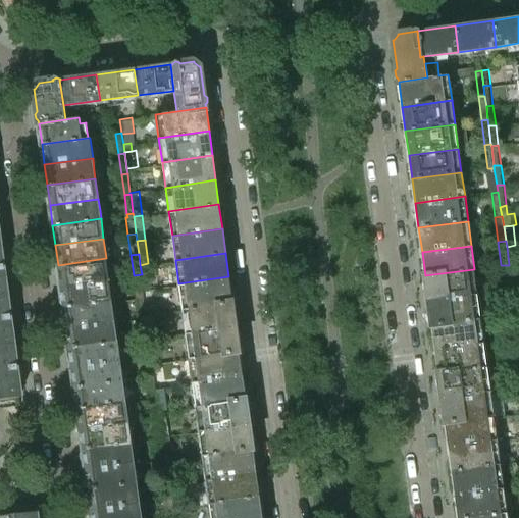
[(109,278),(107,266),(106,258),(58,265),(61,286),(109,278)]
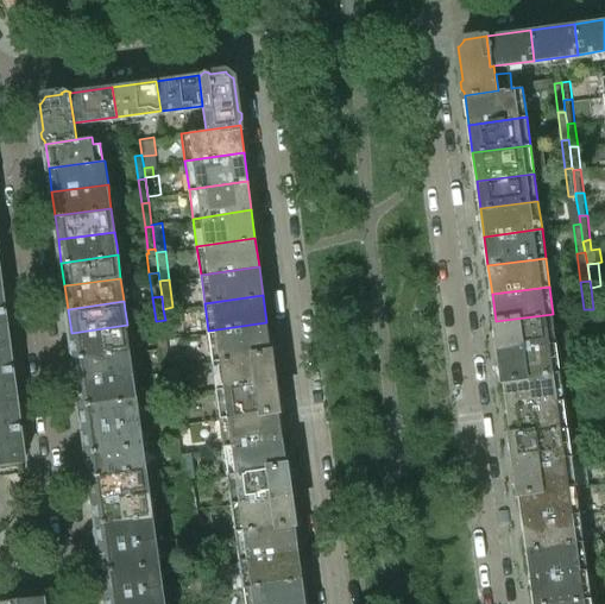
[(177,335),(172,307),(163,309),(165,320),(168,337),(177,335)]
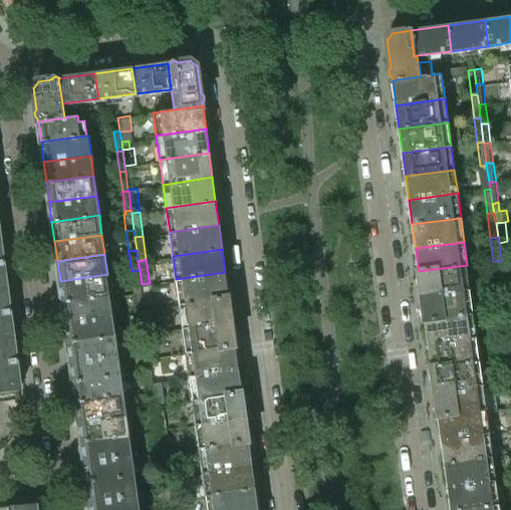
[(501,262),(501,261),(493,261),(496,286),(504,285),(503,281),(501,262)]
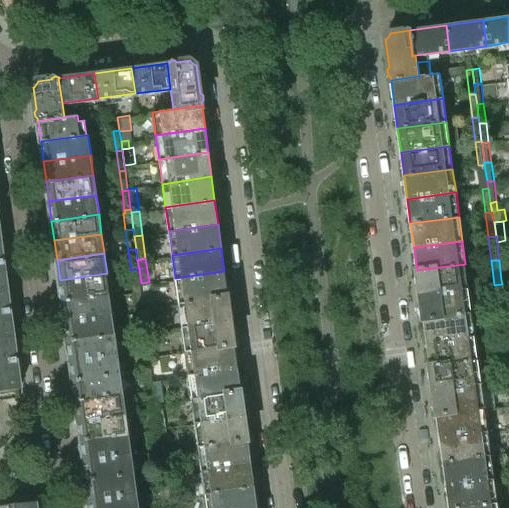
[(507,260),(499,261),(501,280),(508,279),(508,270),(507,260)]
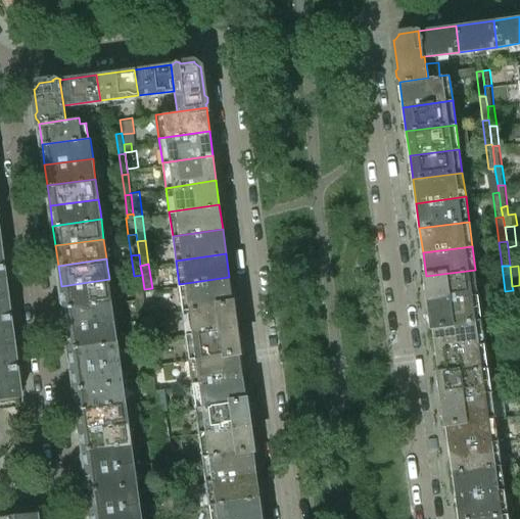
[(475,270),(426,276),(426,279),(424,281),(425,287),(427,289),(429,301),(479,294),(475,270)]
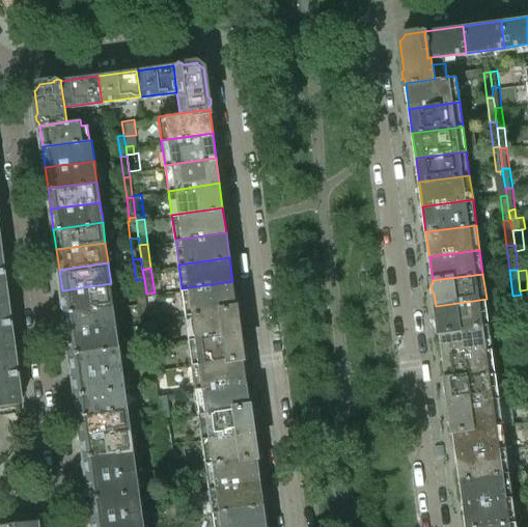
[(147,300),(146,294),(144,279),(136,280),(139,301),(147,300)]
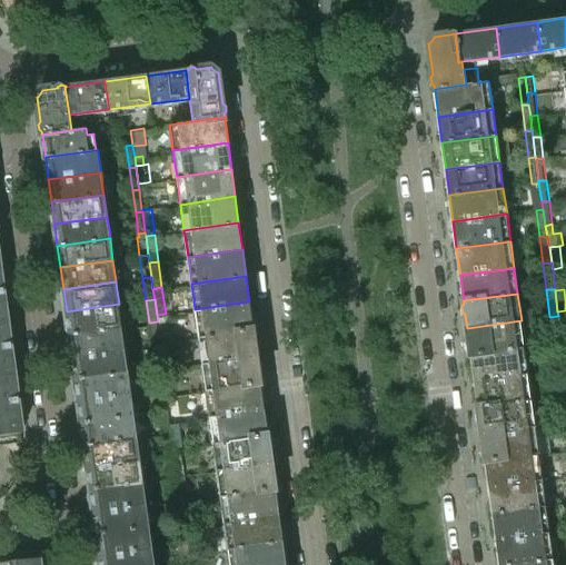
[(252,328),(249,301),(195,309),(198,336),(252,328)]
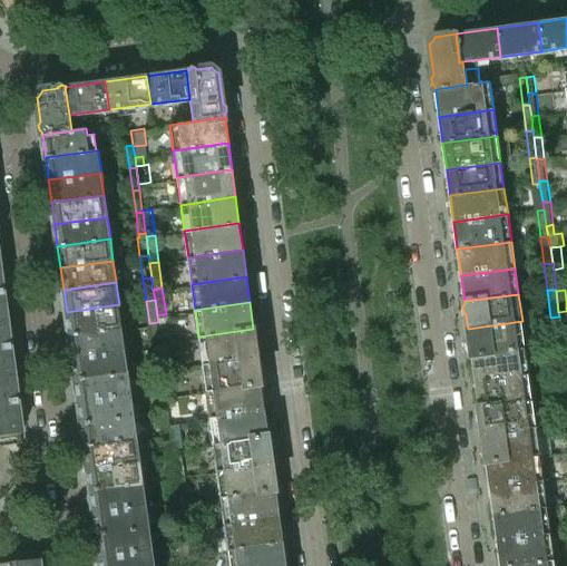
[(121,328),(120,318),(119,304),(67,312),(69,334),(121,328)]
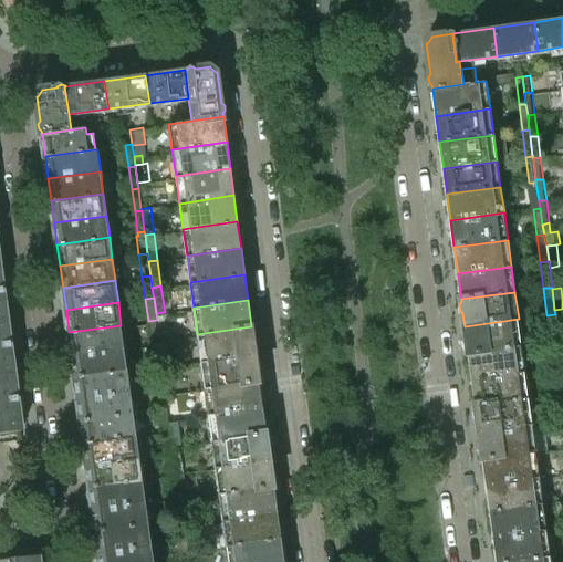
[(168,339),(165,312),(156,313),(157,320),(159,340),(168,339)]
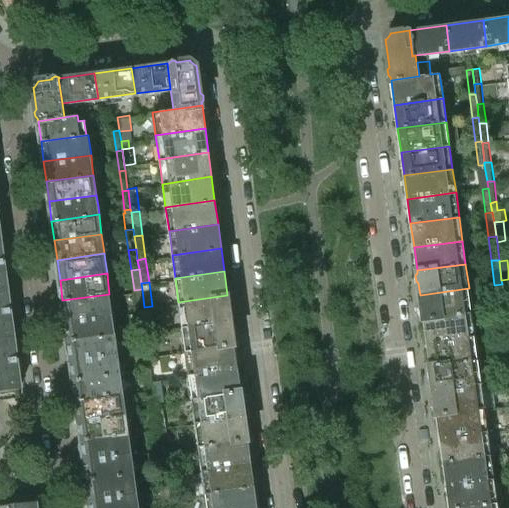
[(504,300),(502,284),(494,285),(498,308),(504,307),(504,300)]
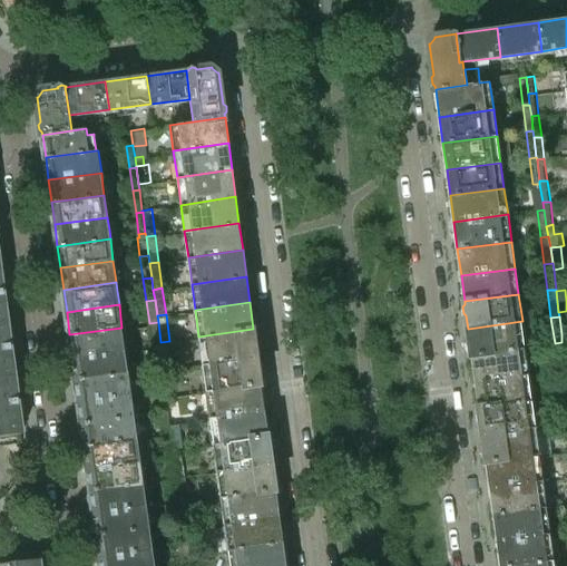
[(522,321),(468,329),(470,341),(468,343),(468,350),(471,351),(471,354),(526,347),(522,321)]
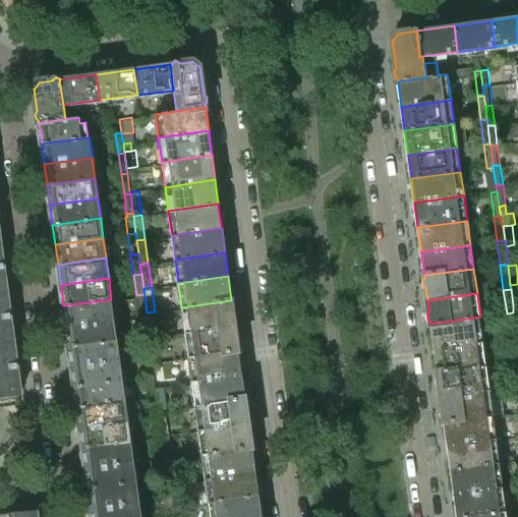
[(147,314),(147,312),(145,294),(136,295),(139,316),(147,314)]
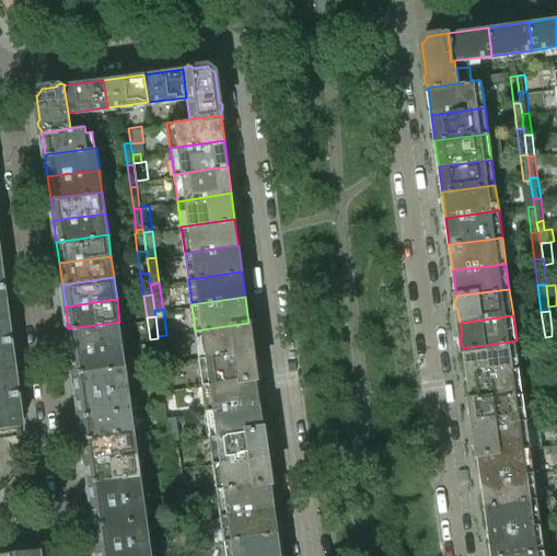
[(0,372),(15,371),(9,317),(0,319),(0,372)]
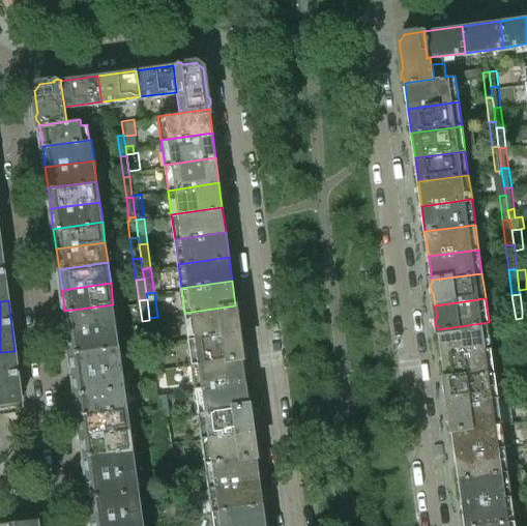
[(116,324),(114,312),(113,304),(64,311),(65,313),(62,316),(63,322),(66,324),(67,331),(116,324)]
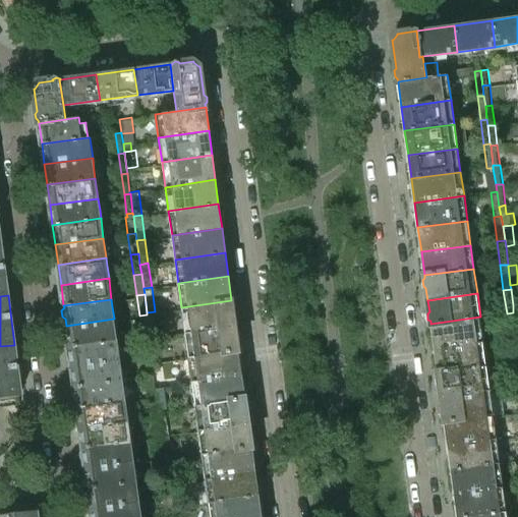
[(231,300),(181,307),(184,332),(235,325),(233,314),(235,311),(234,306),(232,305),(231,300)]
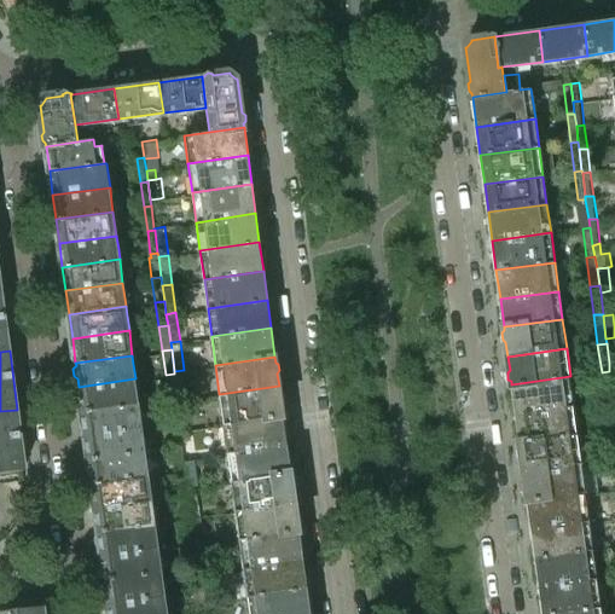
[(185,378),(184,370),(174,371),(174,374),(175,380),(185,378)]
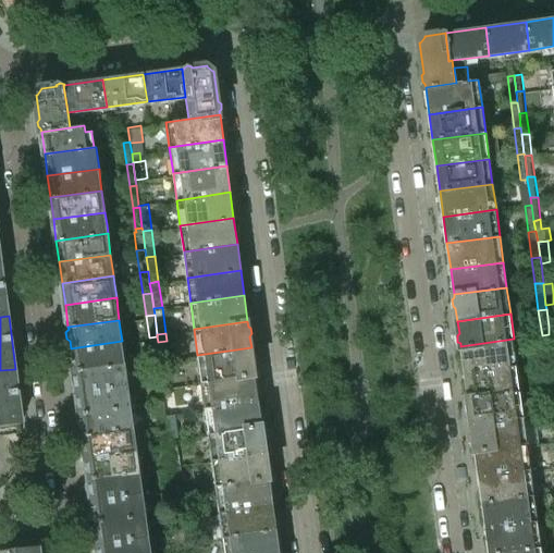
[(552,360),(551,348),(549,334),(542,335),(544,361),(552,360)]
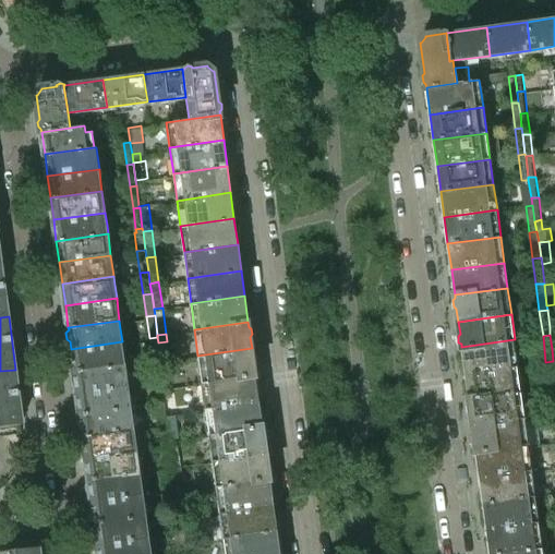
[(518,365),(515,339),(461,347),(465,372),(518,365)]
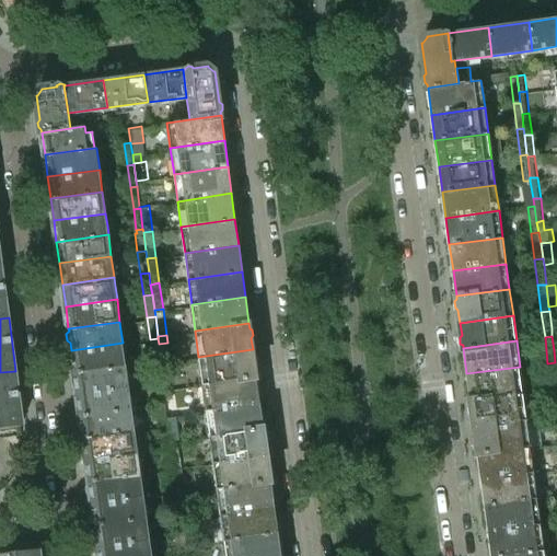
[(123,343),(71,350),(72,359),(70,362),(71,369),(74,371),(126,365),(123,343)]
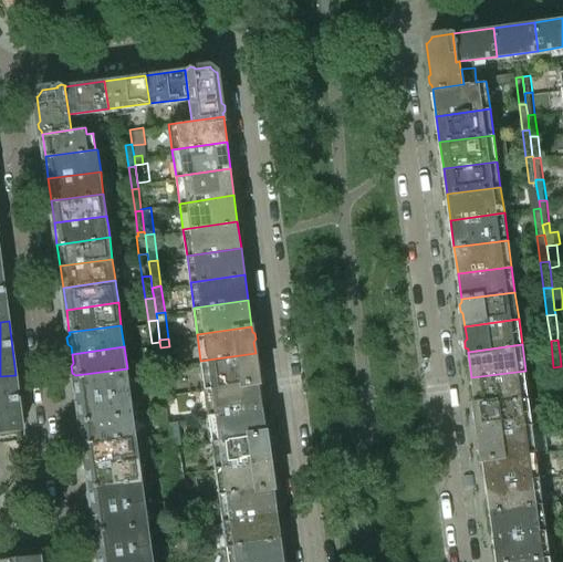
[(260,374),(260,368),(257,366),(256,353),(200,361),(205,387),(259,380),(258,376),(260,374)]
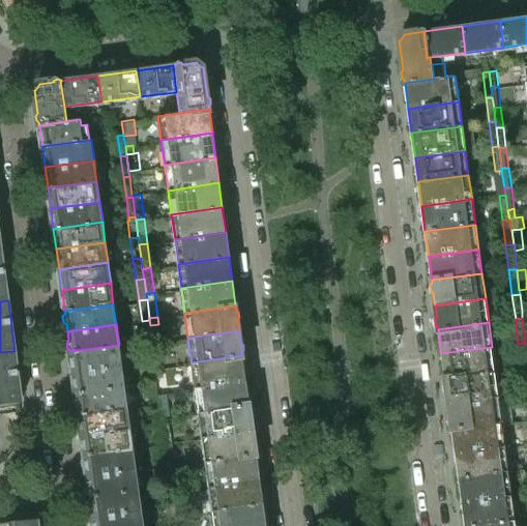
[(526,353),(525,343),(518,344),(521,368),(526,367),(526,353)]
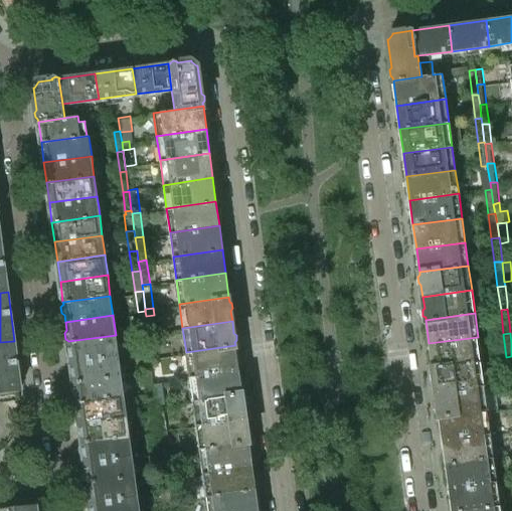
[(119,355),(117,343),(116,335),(68,341),(70,361),(119,355)]
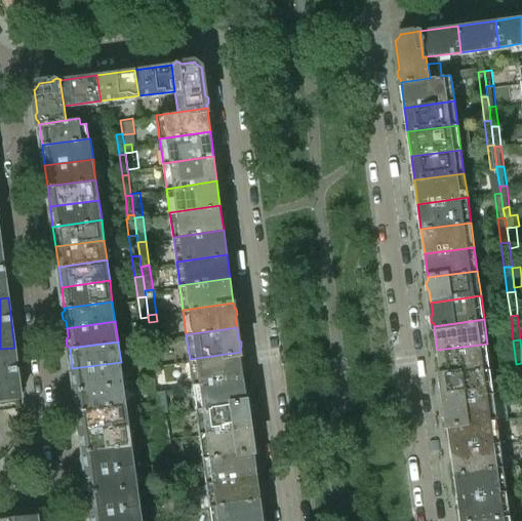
[(487,344),(437,350),(441,374),(490,367),(487,344)]
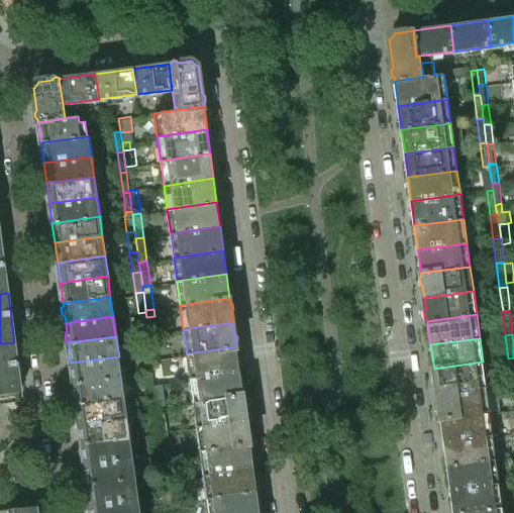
[(0,393),(21,391),(14,342),(0,343),(0,393)]
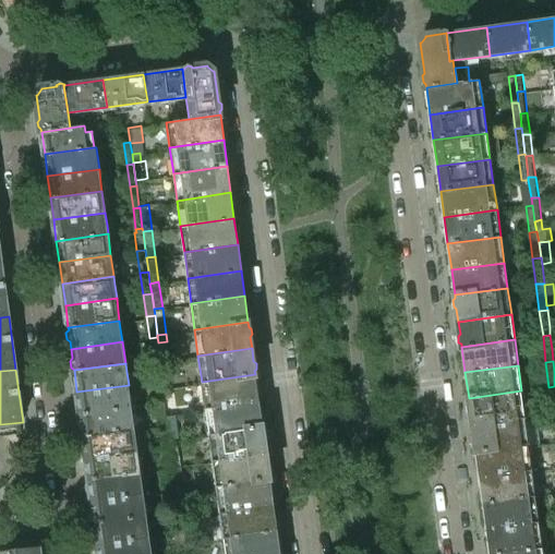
[(258,400),(255,374),(202,382),(205,407),(258,400)]
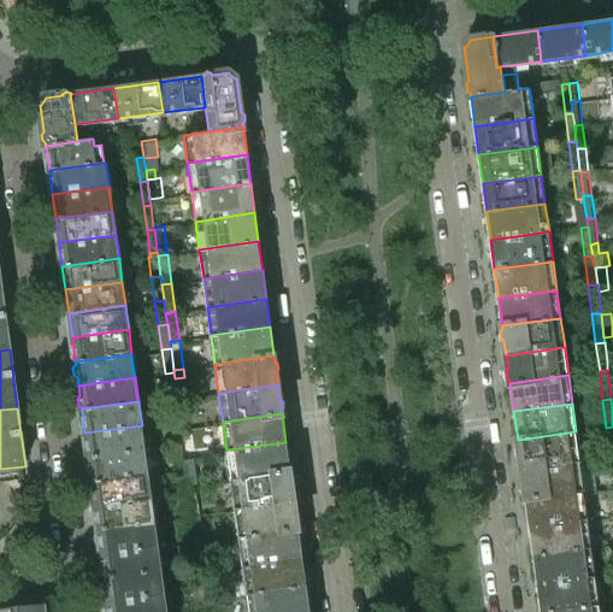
[(145,449),(143,440),(142,425),(84,433),(88,458),(145,449)]
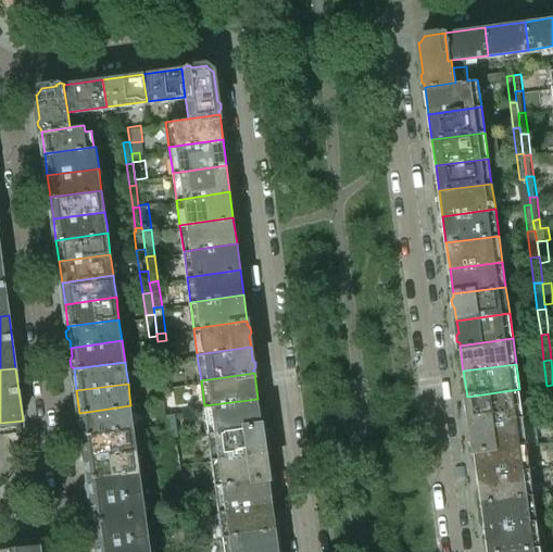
[(166,401),(164,389),(156,390),(158,402),(166,401)]
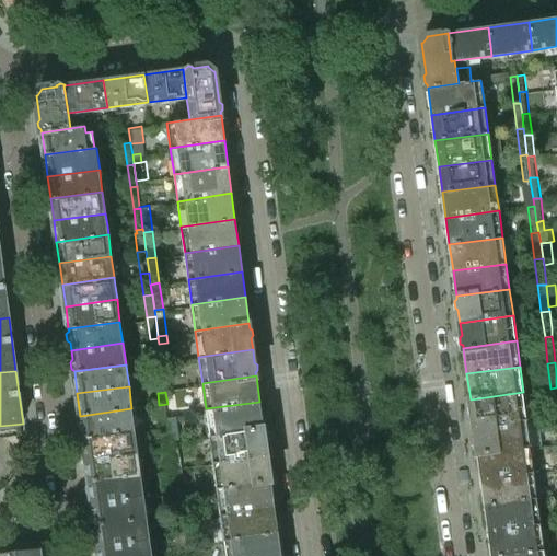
[(523,392),(471,400),(471,403),(468,406),(470,412),(472,414),(474,426),(528,418),(523,392)]
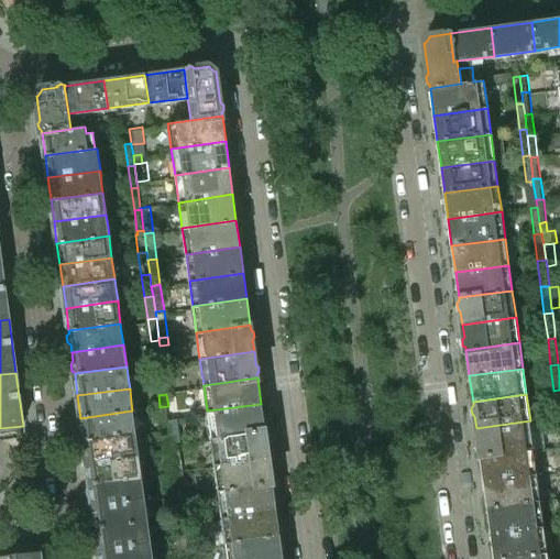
[(264,429),(261,404),(207,410),(210,438),(264,429)]
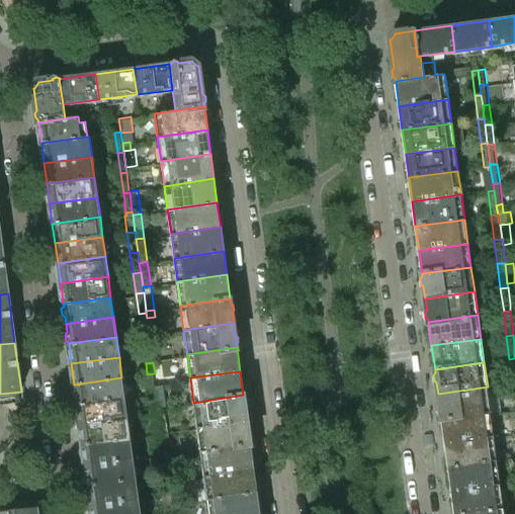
[(158,394),(156,382),(155,373),(147,374),(150,395),(158,394)]
